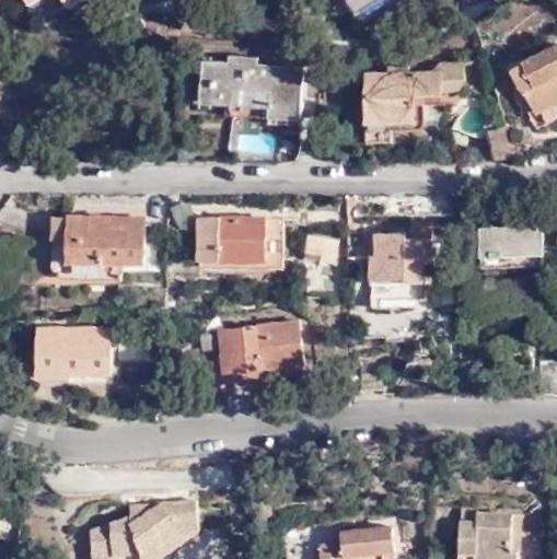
[(355,0),(360,9),(375,0),(355,0)]
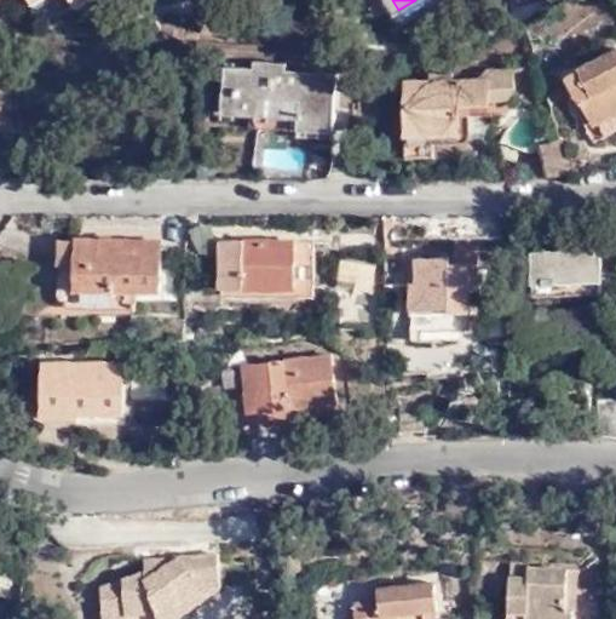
[(615,49),(576,70),(588,96),(577,102),(589,125),(585,127),(591,141),(600,136),(593,122),(615,110),(615,49)]
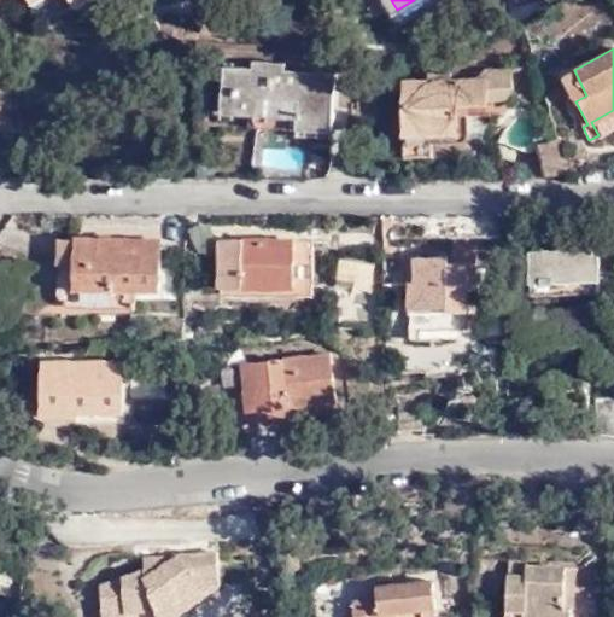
[(249,68),(220,67),(217,115),(265,117),(267,99),(294,102),(293,131),(328,133),(332,74),(281,70),(281,63),(250,60),(249,68)]
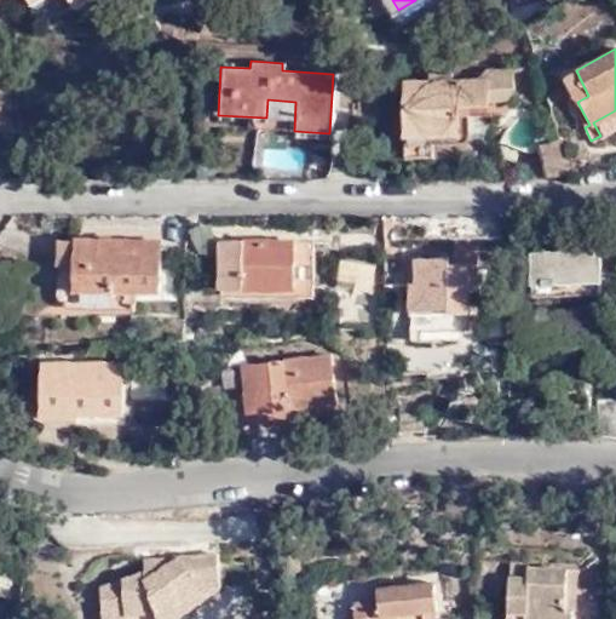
[(485,69),(476,80),(401,81),(403,136),(431,136),(456,135),(455,105),(466,105),(484,104),(484,101),(502,101),(510,90),(508,69),(485,69)]
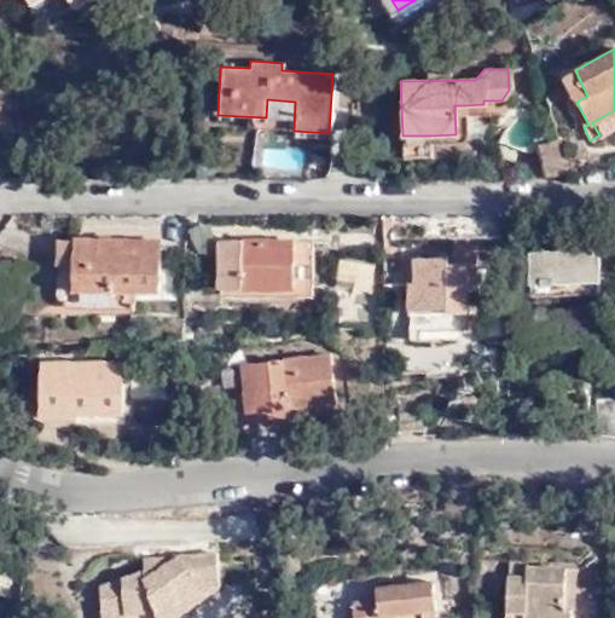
[(587,96),(575,70),(563,76),(576,102),(587,96)]
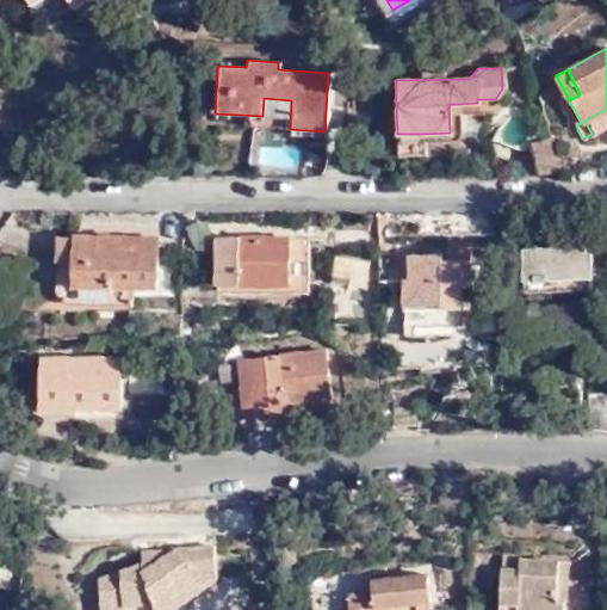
[(458,134),(459,104),(448,104),(450,133),(425,134),(425,142),(450,141),(456,139),(458,134)]
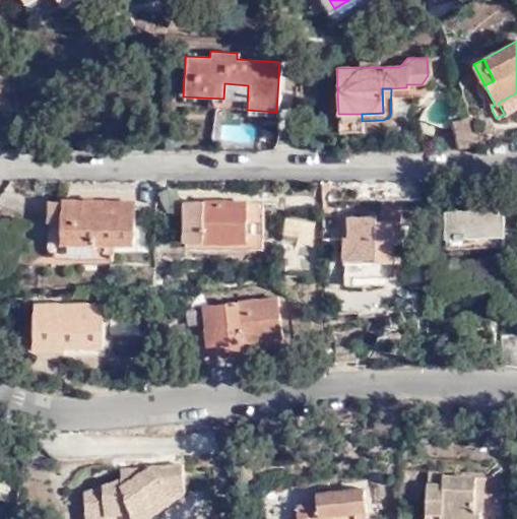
[(516,92),(498,103),(504,114),(516,107),(516,92)]
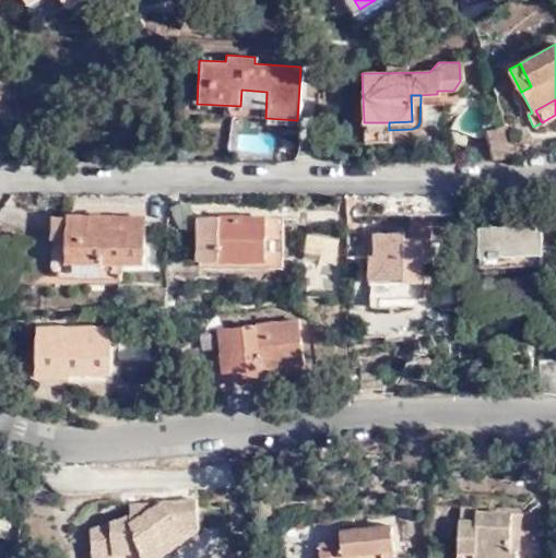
[(389,122),(364,122),(364,141),(389,141),(389,130),(389,122)]
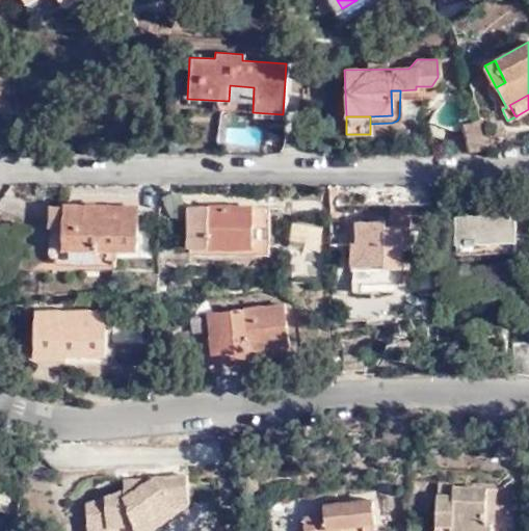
[(480,120),(460,125),(467,151),(488,150),(480,120)]
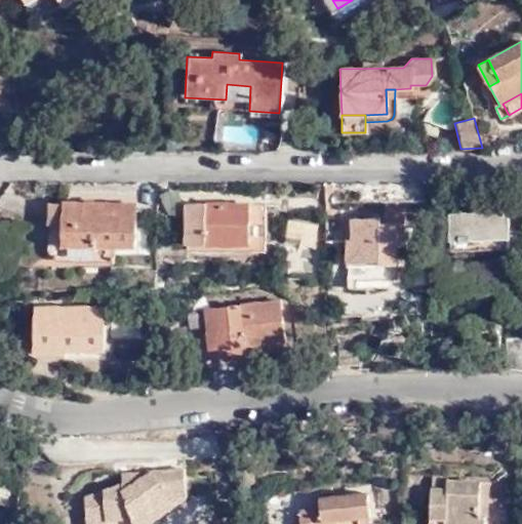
[(246,202),(184,203),(185,245),(247,244),(246,202)]
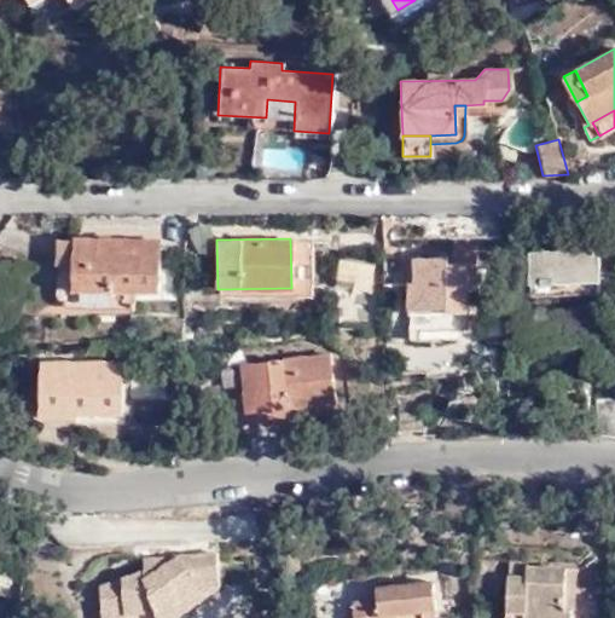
[(309,238),(290,238),(291,288),(309,288),(309,238)]
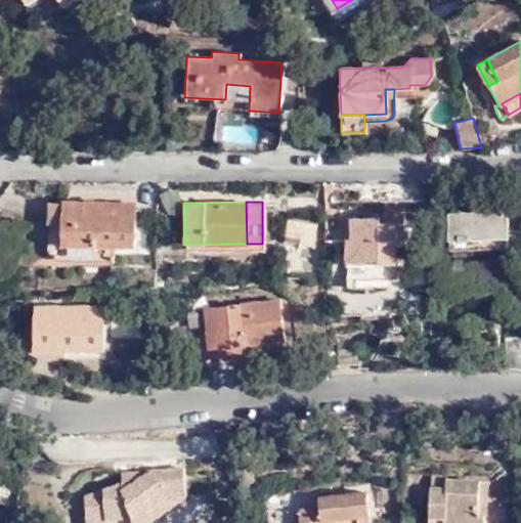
[(59,260),(112,261),(112,246),(61,245),(62,203),(46,203),(46,247),(49,255),(59,260)]
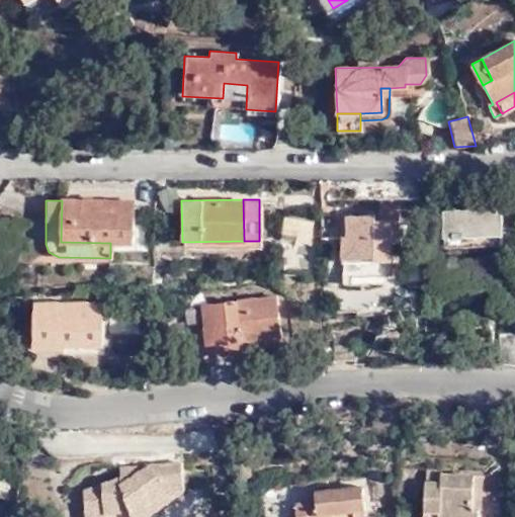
[(131,243),(131,201),(62,200),(61,242),(110,243),(131,243)]
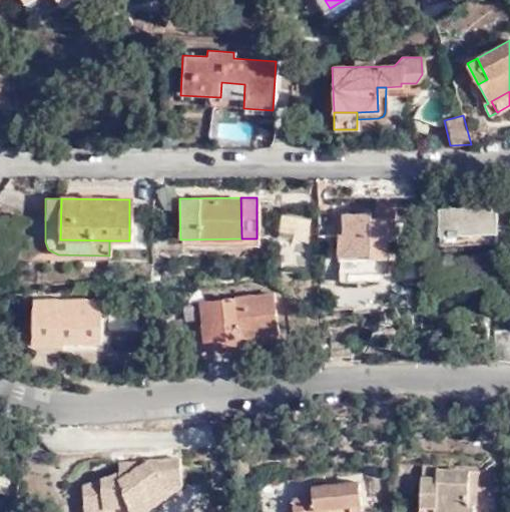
[(384,239),(393,239),(391,200),(372,201),(373,216),(369,216),(369,212),(341,213),(342,233),(337,233),(338,261),(385,258),(384,239)]
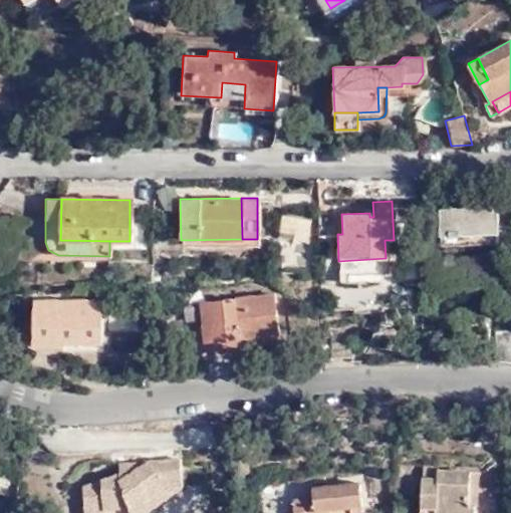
[(441,236),(496,233),(495,212),(491,213),(491,202),(463,203),(463,209),(439,210),(441,236)]
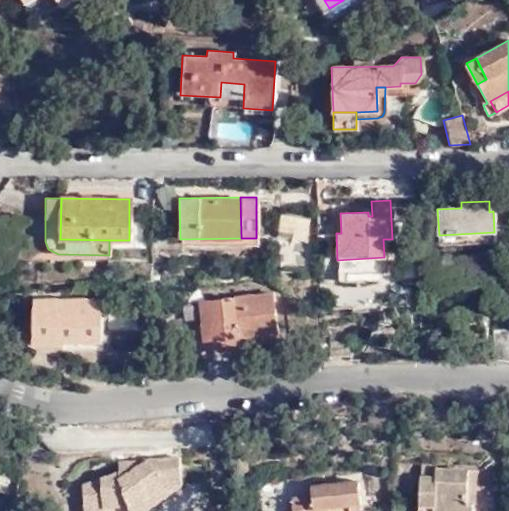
[(494,232),(439,235),(439,244),(495,242),(494,232)]
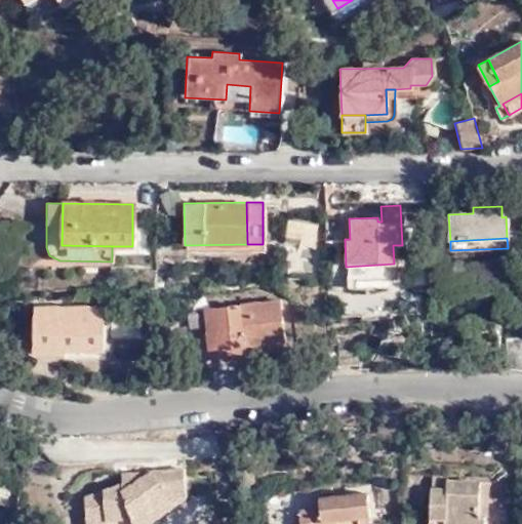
[(394,264),(346,267),(347,288),(357,288),(356,280),(395,278),(394,264)]
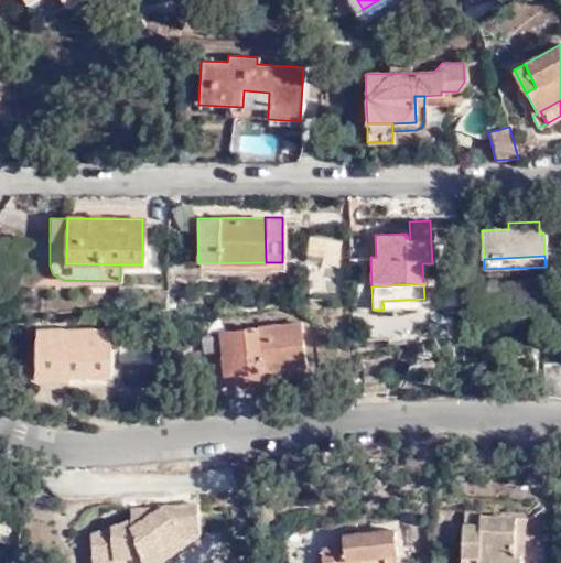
[(297,323),(218,331),(223,375),(302,366),(297,323)]
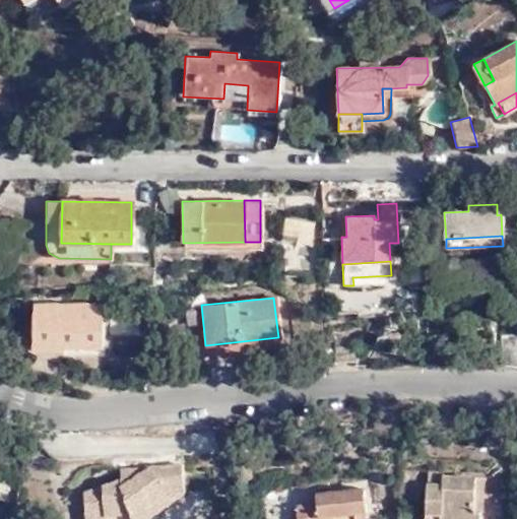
[(33,304),(33,350),(63,350),(63,347),(101,347),(102,305),(33,304)]
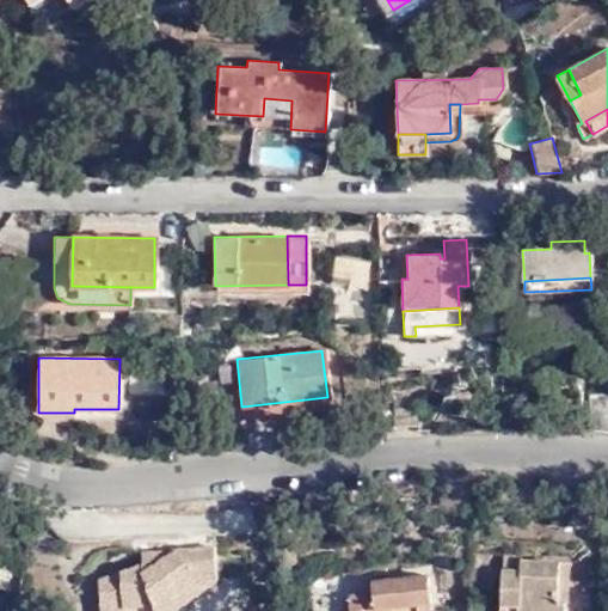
[(390,391),(392,423),(415,421),(412,389),(390,391)]
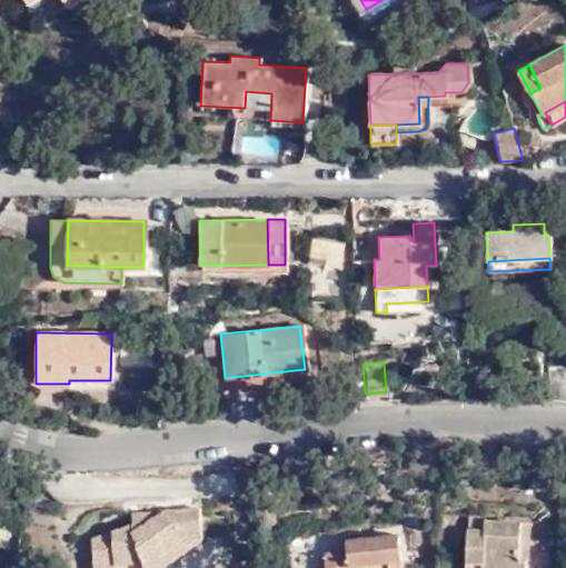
[(546,399),(565,399),(565,366),(546,366),(546,399)]
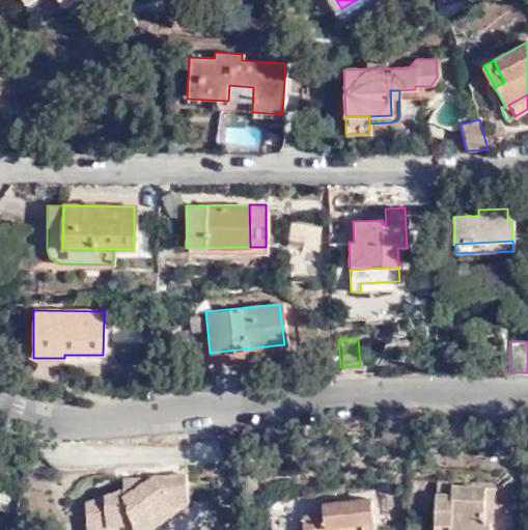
[(425,466),(423,481),(440,483),(440,473),(440,467),(425,466)]
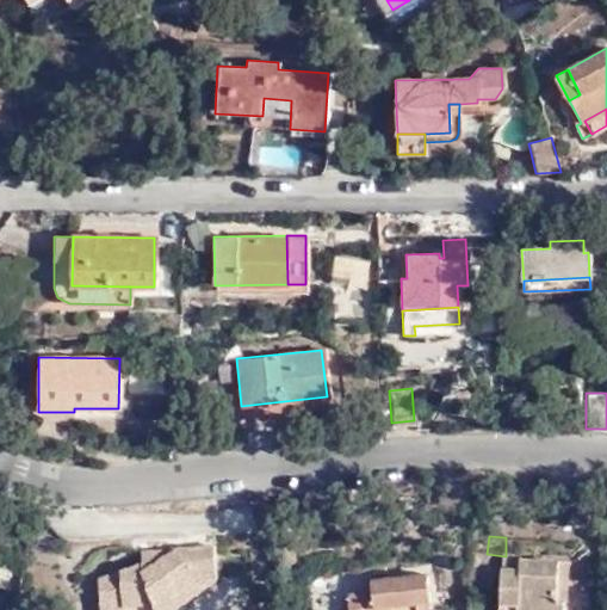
[(142,544),(111,549),(112,560),(76,566),(81,601),(95,599),(97,605),(121,602),(121,599),(119,599),(117,589),(130,586),(155,583),(149,543),(142,544)]
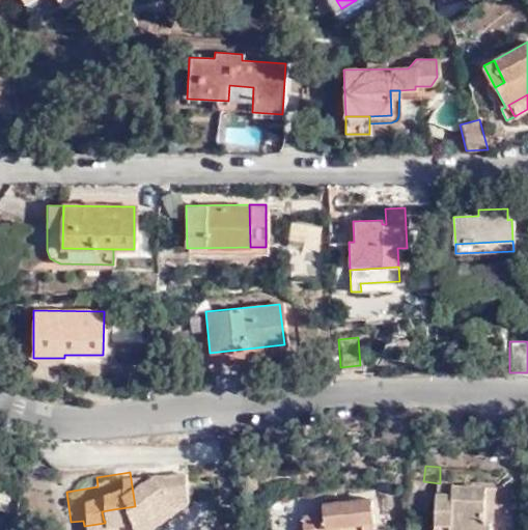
[(477,529),(478,513),(471,512),(473,475),(440,473),(440,483),(423,481),(420,529),(477,529)]
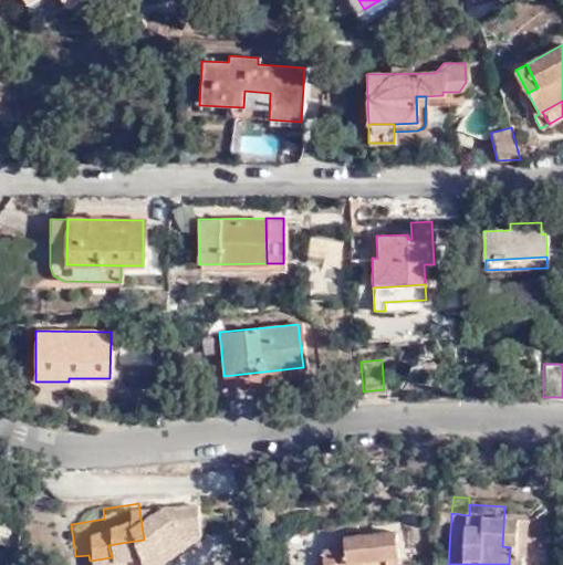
[(502,546),(510,547),(512,506),(504,506),(502,546)]
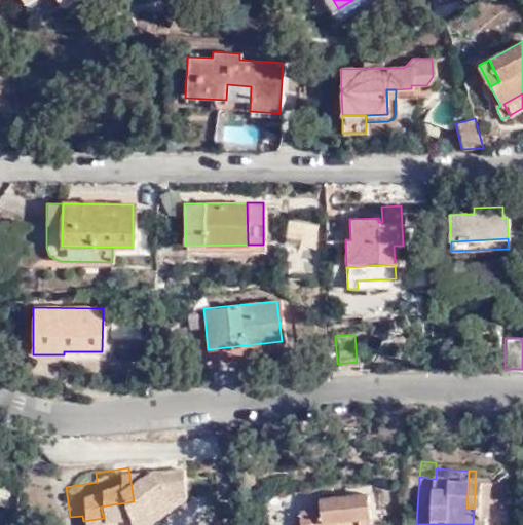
[(358,505),(368,503),(366,479),(316,484),(318,494),(297,496),(299,524),(359,524),(359,515),(358,505)]
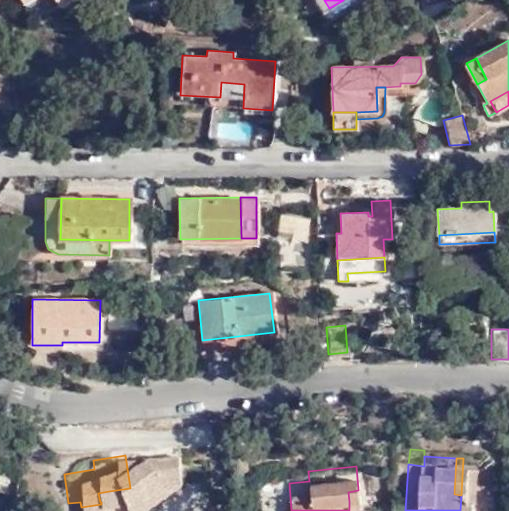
[(360,500),(358,490),(348,492),(349,501),(360,500)]
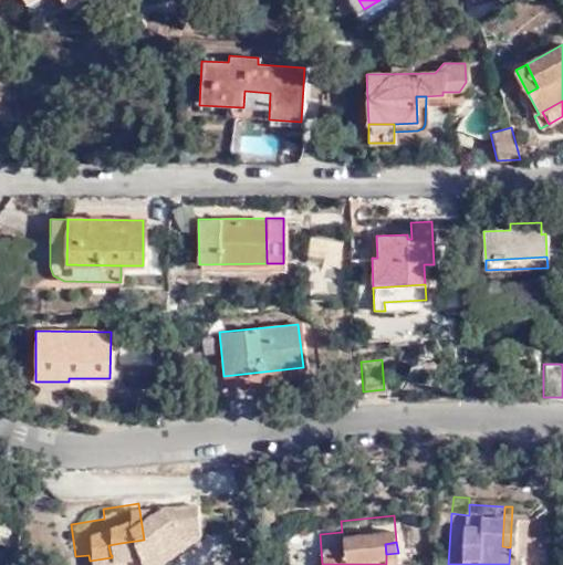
[(112,555),(112,557),(123,556),(121,543),(108,545),(111,555),(112,555)]
